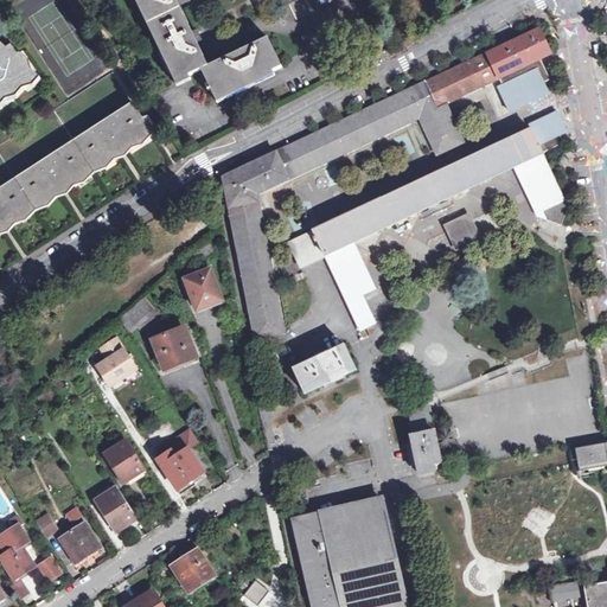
[(141,0),(180,81),(202,70),(209,66),(197,42),(192,32),(176,0),(141,0)]
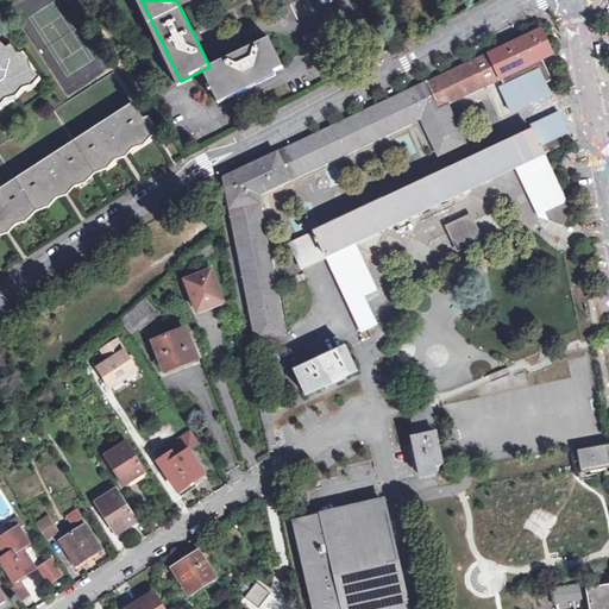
[(206,0),(220,29),(277,1),(280,0),(206,0)]
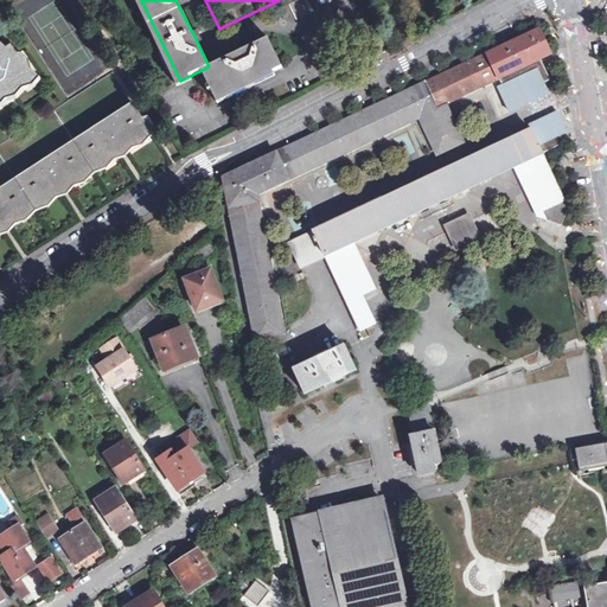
[(287,0),(279,0),(276,1),(280,10),(289,5),(287,0)]
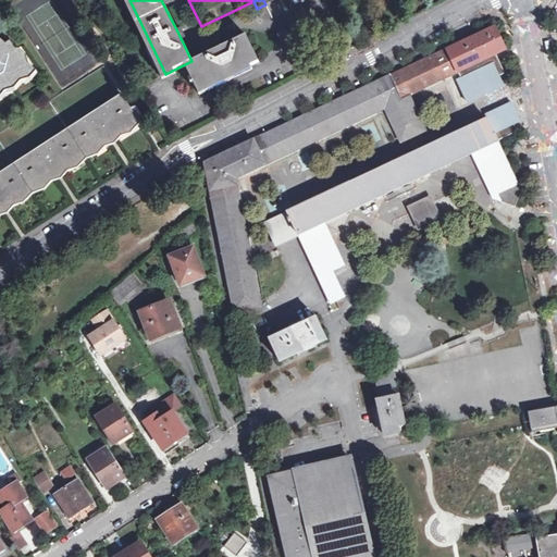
[(235,311),(261,307),(236,178),(385,108),(400,140),(424,128),(409,94),(435,81),(436,82),(459,71),(461,77),(465,83),(460,85),(465,96),(469,95),(472,100),(504,85),(500,75),(506,73),(496,53),(506,49),(495,26),(390,76),(225,152),(206,162),(235,311)]
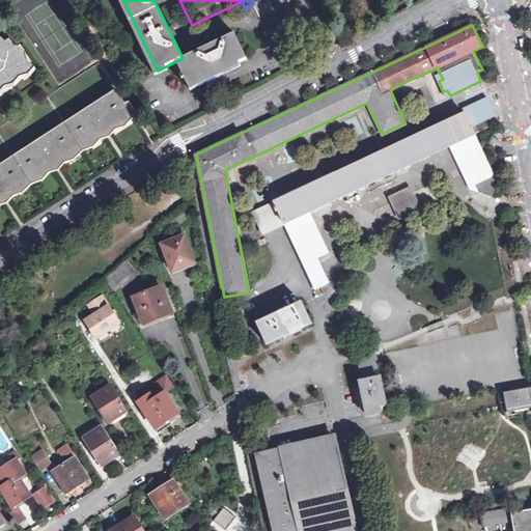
[(183,58),(176,61),(183,74),(180,75),(183,79),(185,78),(189,86),(247,58),(234,33),(214,44),(204,48),(183,58)]
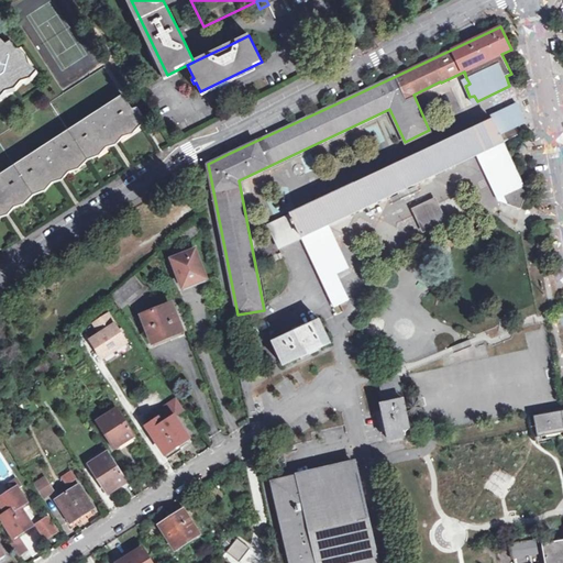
[(0,95),(9,94),(15,85),(25,83),(32,74),(25,68),(23,59),(14,54),(6,45),(0,48),(0,47),(0,95)]
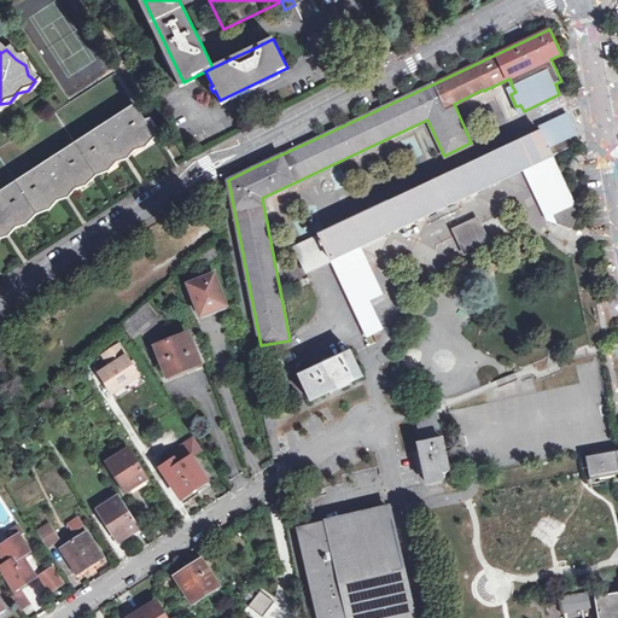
[(0,232),(23,217),(24,220),(45,208),(42,204),(83,179),(85,182),(105,169),(103,165),(143,140),(145,143),(156,136),(115,74),(0,147),(0,232)]
